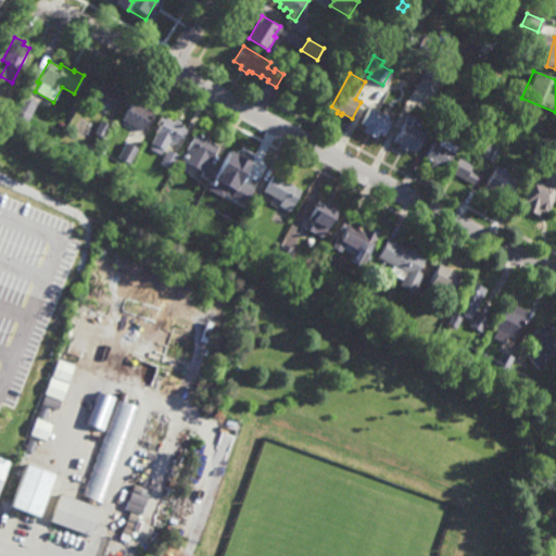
[(112,110),(108,108),(105,113),(97,109),(99,103),(89,98),(98,81),(121,95),(112,110)]
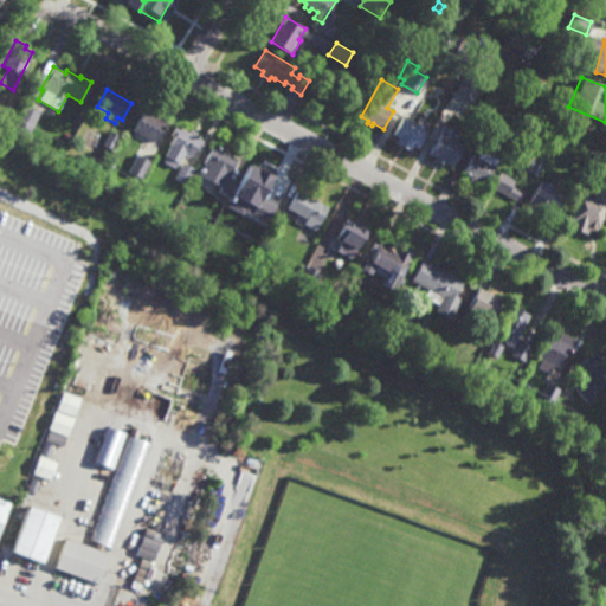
[(451,114),(442,109),(450,94),(459,100),(451,114)]
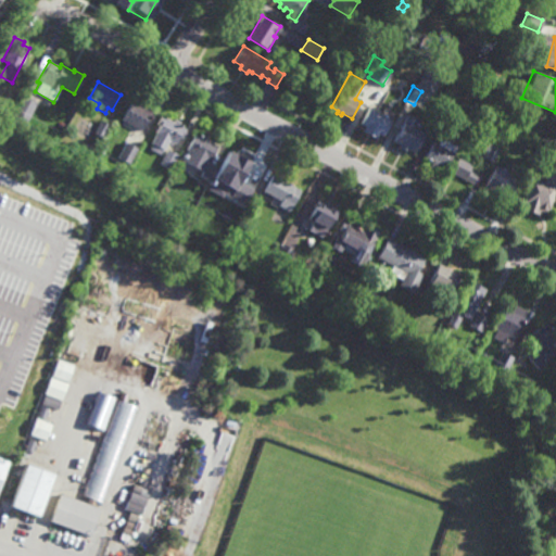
[(27,123),(12,115),(22,96),(36,103),(27,123)]
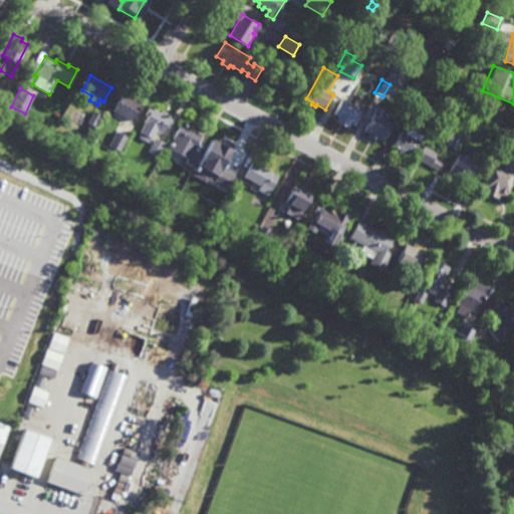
[(139,110),(137,109),(131,120),(111,110),(121,91),(141,102),(139,107),(140,108),(139,110)]
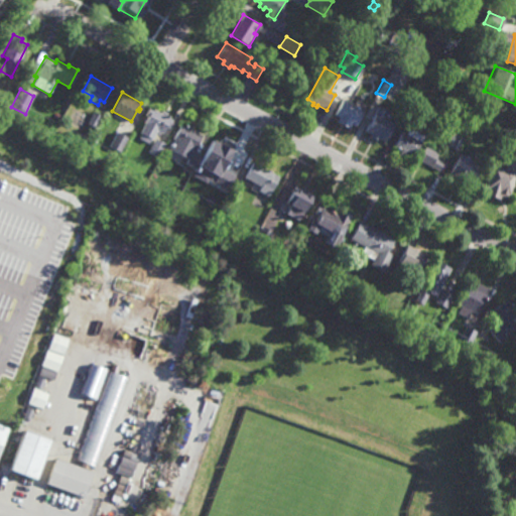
[(357,126),(352,124),(350,128),(337,121),(340,117),(335,115),(343,100),(362,110),(360,115),(362,116),(357,126)]
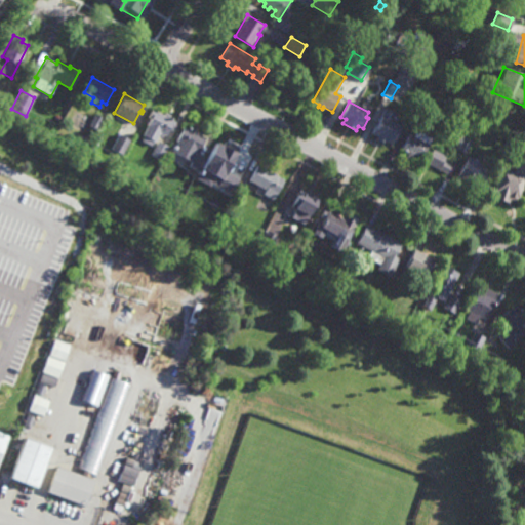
[(389,145),(384,142),(382,143),(374,138),(376,135),(369,132),(378,115),(381,108),(390,113),(387,118),(399,125),(389,145)]
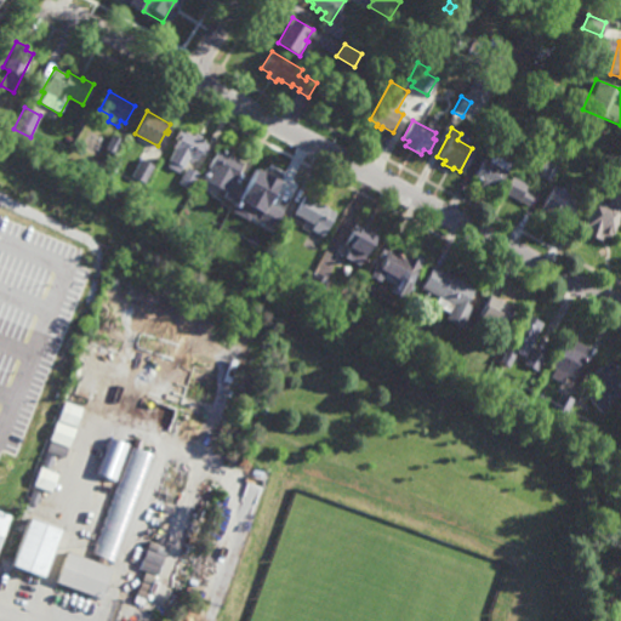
[(194,137),(195,134),(201,137),(200,140),(209,144),(204,154),(201,153),(197,161),(193,159),(192,163),(188,161),(183,167),(182,167),(178,172),(167,166),(170,160),(169,160),(175,149),(174,148),(178,141),(175,138),(180,129),(194,137)]
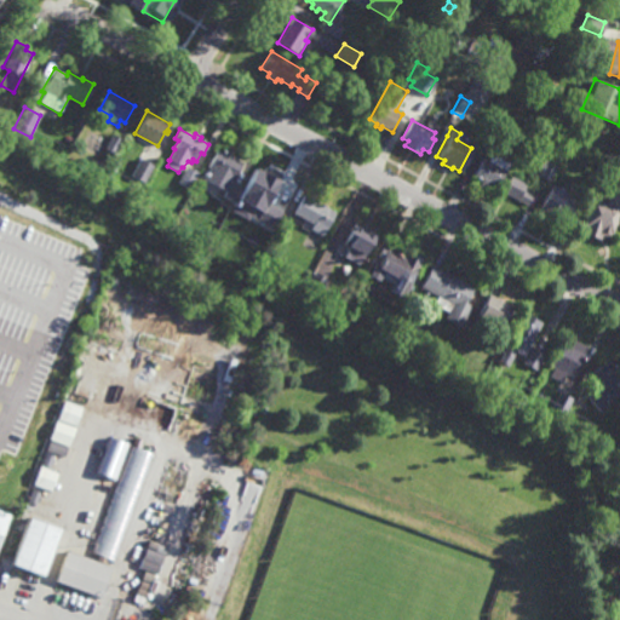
[(115,155),(104,148),(113,135),(124,142),(115,155)]
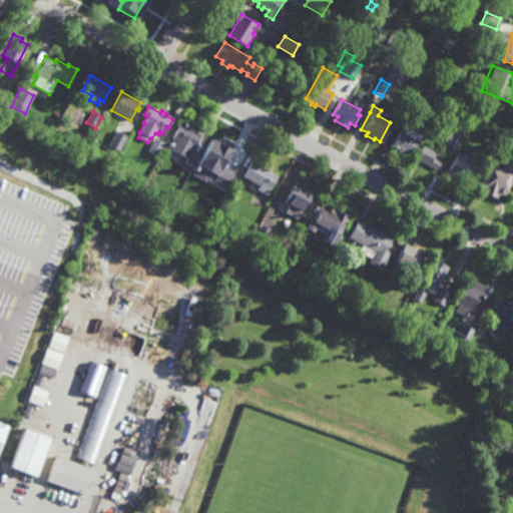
[(193,151),(184,146),(180,153),(169,148),(173,138),(172,137),(179,123),(201,134),(193,151)]
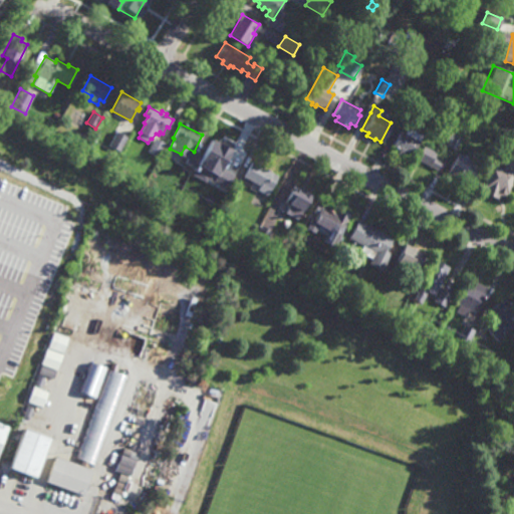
[(421,135),(410,157),(405,154),(403,159),(396,155),(398,150),(391,146),(398,132),(402,133),(405,126),(421,135)]
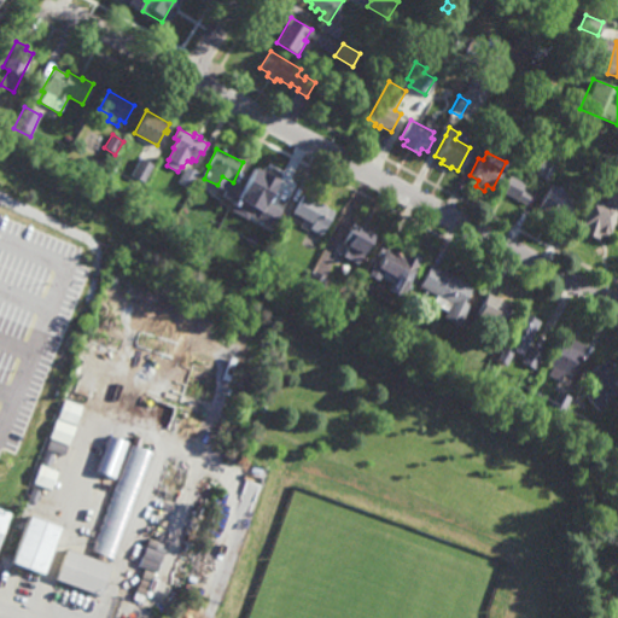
[(547,180),(532,172),(540,157),(554,165),(547,180)]
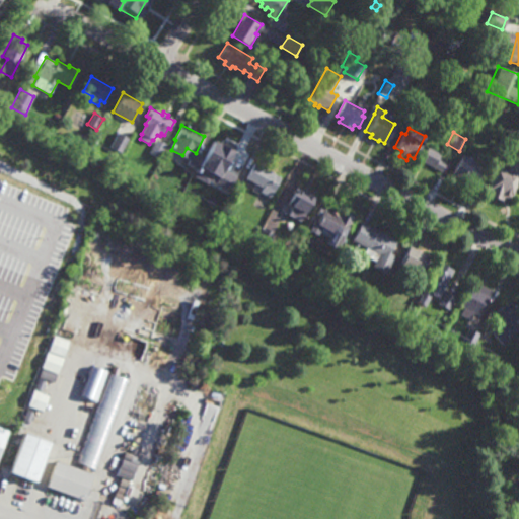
[(121,153),(109,147),(118,133),(128,139),(121,153)]
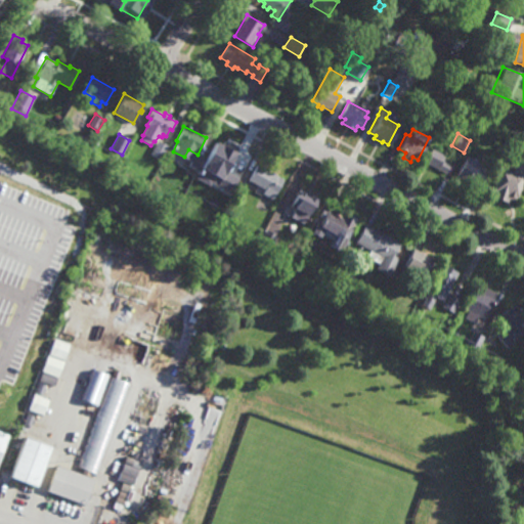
[(161,160),(150,155),(158,140),(168,146),(161,160)]
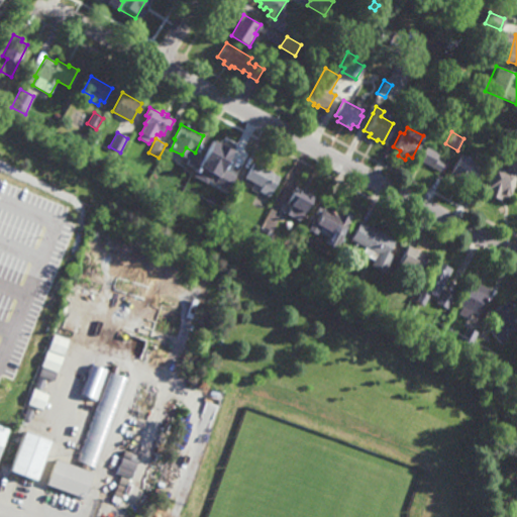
[(231,149),(230,150),(239,156),(231,171),(232,172),(231,175),(230,174),(227,180),(214,173),(217,168),(210,165),(212,160),(208,158),(215,142),(220,145),(221,143),(231,149)]
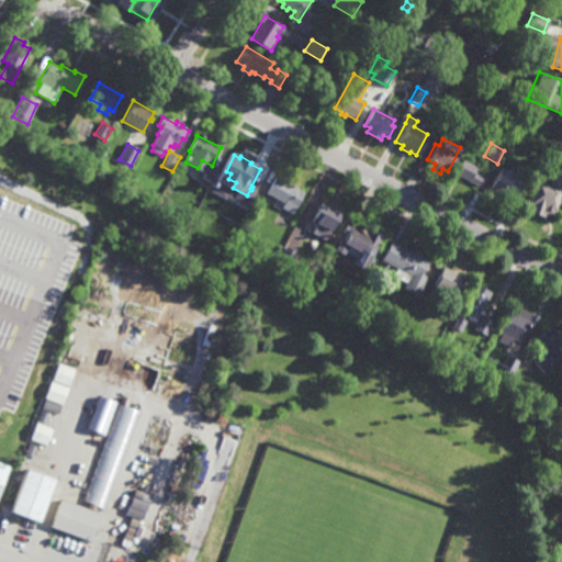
[(471,165),(472,163),(476,164),(474,167),(476,168),(474,173),(482,177),(476,187),(453,176),(462,159),(471,165)]
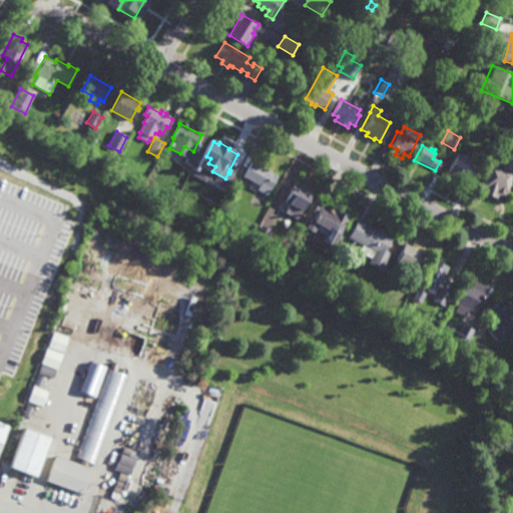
[(461,156),(462,155),(466,157),(465,158),(469,160),(468,163),(475,167),(468,182),(460,178),(459,179),(445,172),(455,153),(461,156)]
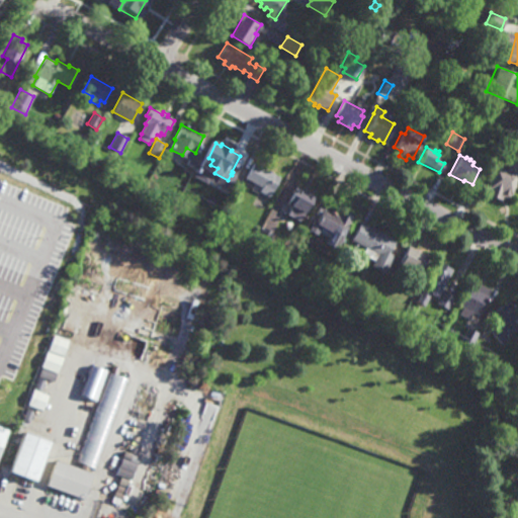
[(261,166),(262,165),(269,169),(268,170),(272,172),(272,173),(280,177),(270,197),(260,191),(262,187),(245,178),(254,162),(261,166)]
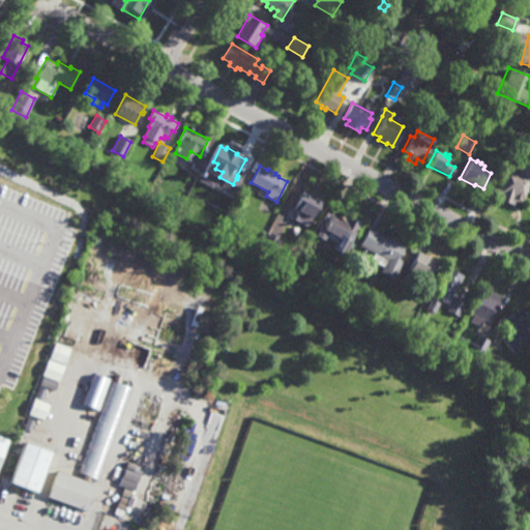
[(529,177),(505,170),(496,197),(521,205),(529,177)]
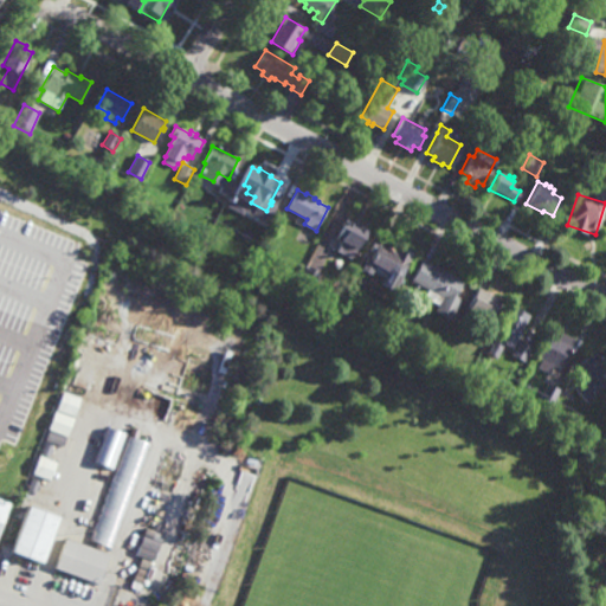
[(369,230),(359,251),(356,250),(352,259),(336,251),(341,242),(336,239),(343,226),(342,225),(343,221),(345,223),(347,218),(369,230)]
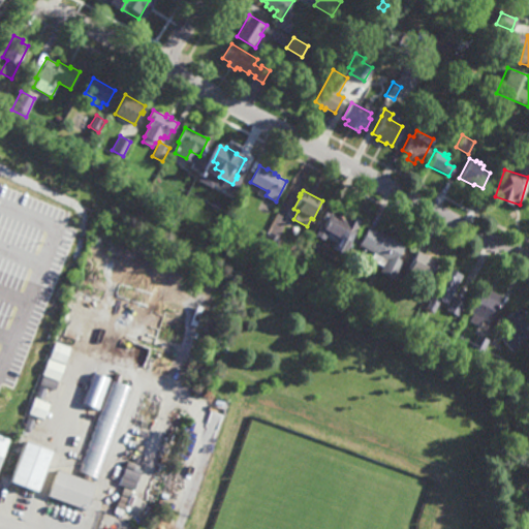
[(220,225),(208,219),(215,205),(226,211),(220,225)]
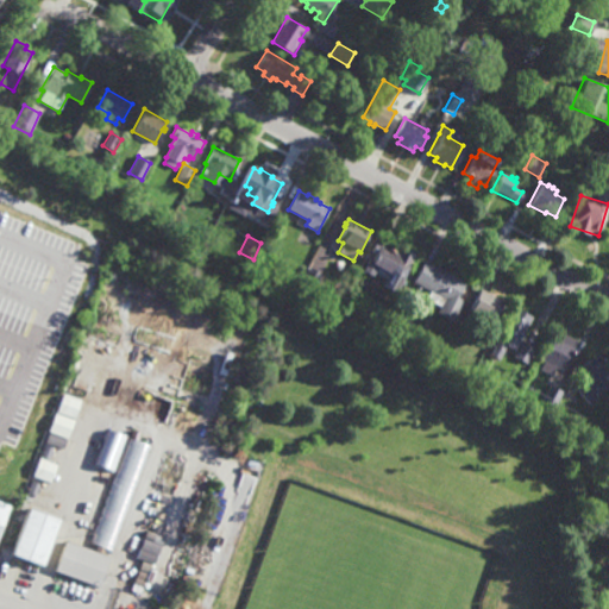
[(268,252),(261,249),(265,240),(272,245),(268,252)]
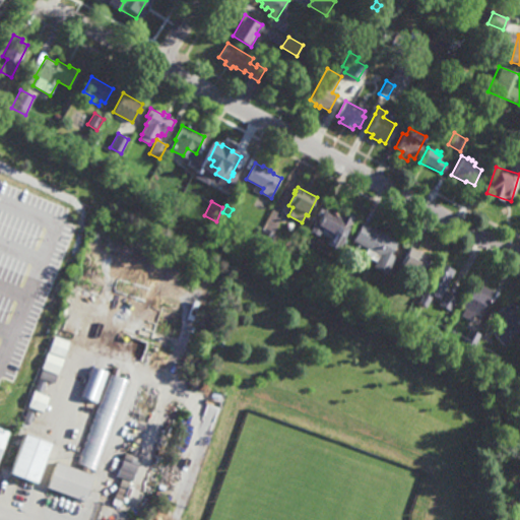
[(332,213),(334,211),(339,214),(338,216),(340,218),(343,212),(355,217),(339,251),(327,245),(332,234),(326,231),(325,232),(321,230),(322,228),(316,225),(324,209),(332,213)]
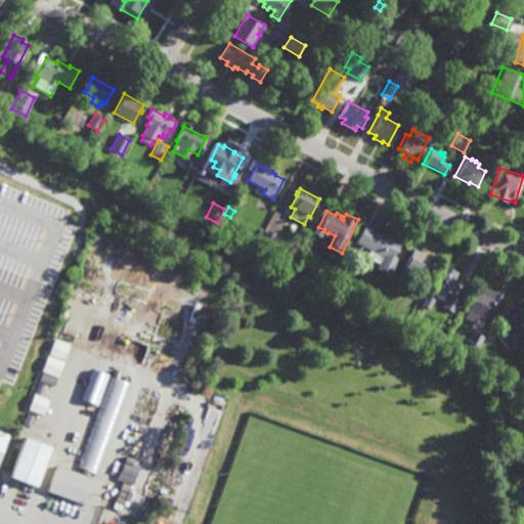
[(391,276),(376,269),(379,264),(366,257),(369,251),(355,243),(365,223),(402,243),(394,257),(399,260),(391,276)]
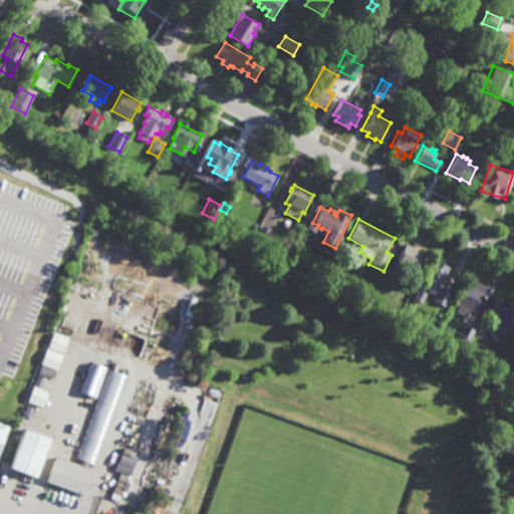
[(264,247),(251,240),(259,226),(272,233),(264,247)]
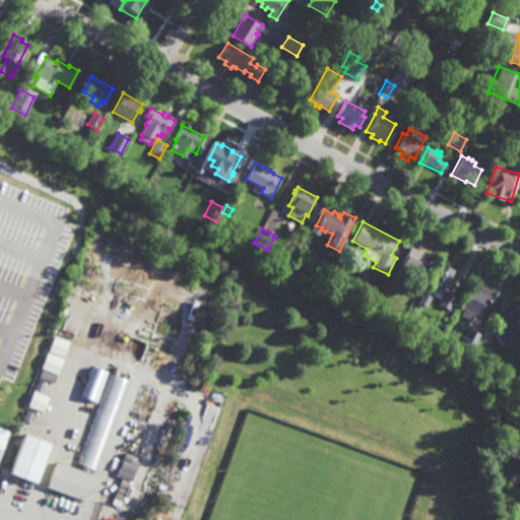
[(418,275),(399,264),(408,247),(428,258),(418,275)]
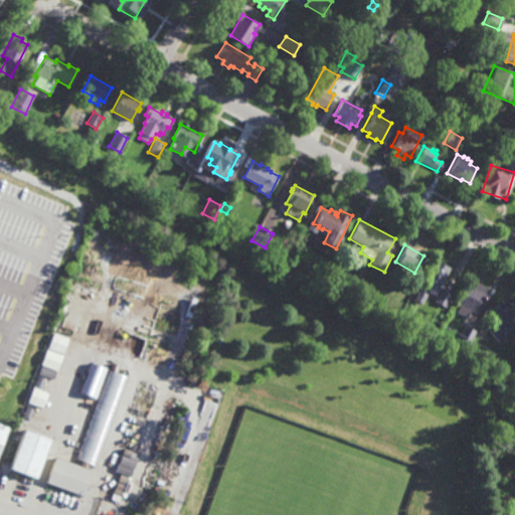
[(435,293),(428,289),(420,305),(412,301),(434,261),(448,269),(435,293)]
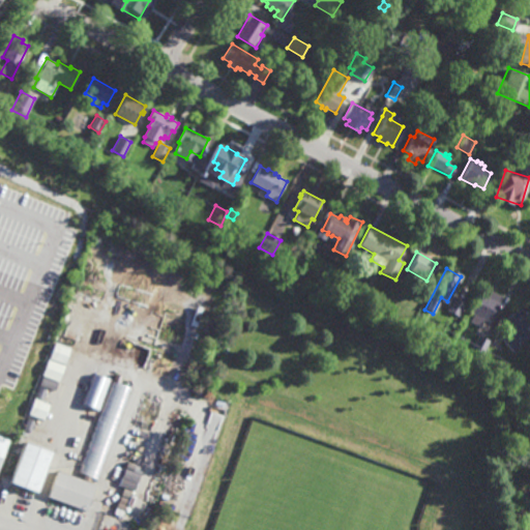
[(330,289),(324,286),(332,270),(339,273),(330,289)]
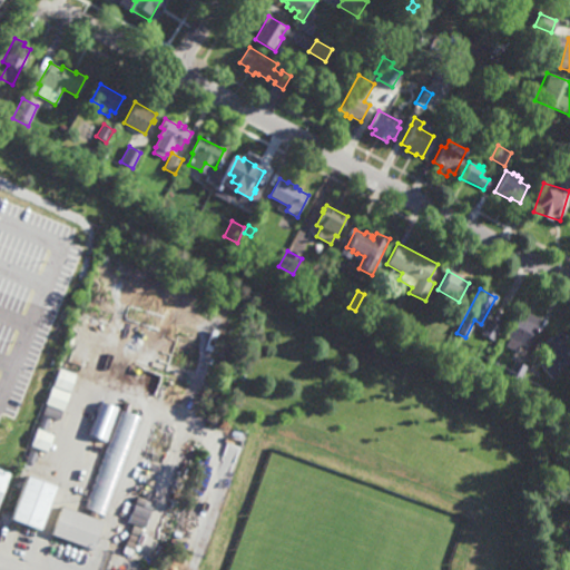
[(524,347),(520,345),(516,352),(504,346),(509,338),(502,335),(517,308),(539,320),(524,347)]
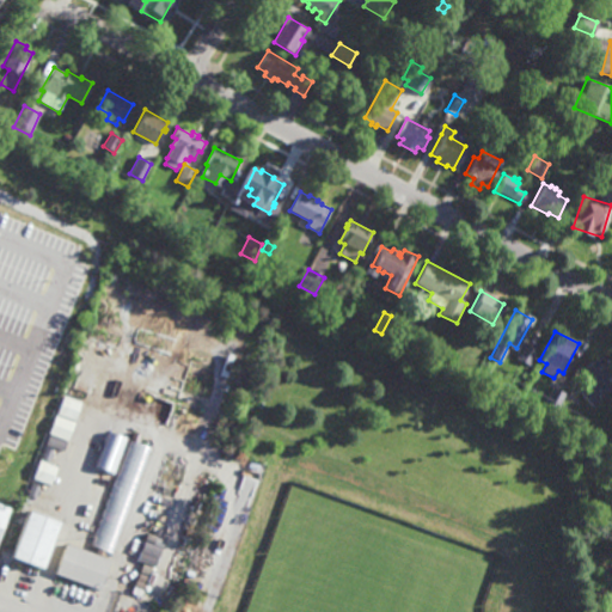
[(527,366),(515,360),(524,344),(536,352),(527,366)]
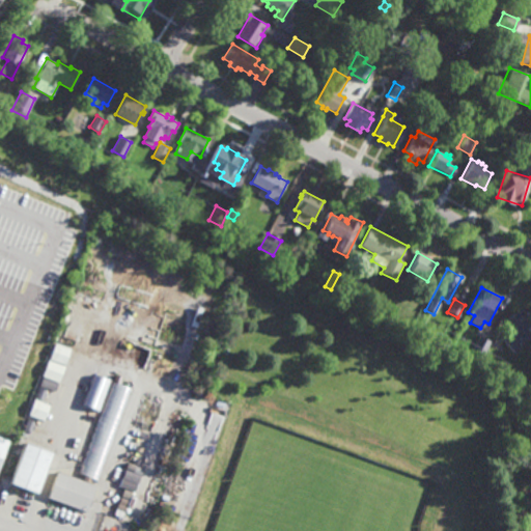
[(530,336),(526,341),(523,338),(518,343),(522,347),(515,354),(503,340),(508,336),(502,329),(509,323),(507,319),(512,314),(511,313),(519,307),(530,320),(530,336)]
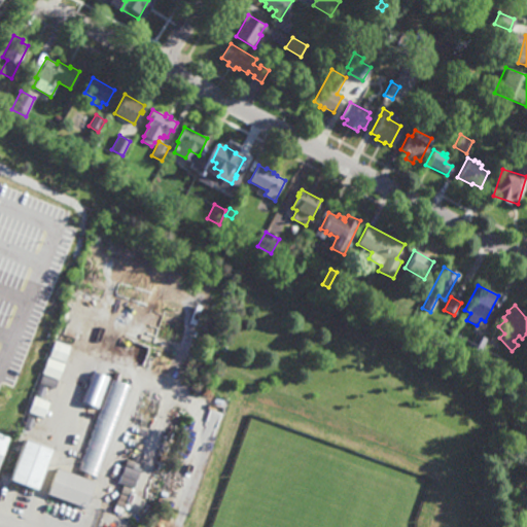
[(385,320),(378,316),(383,307),(391,311),(385,320)]
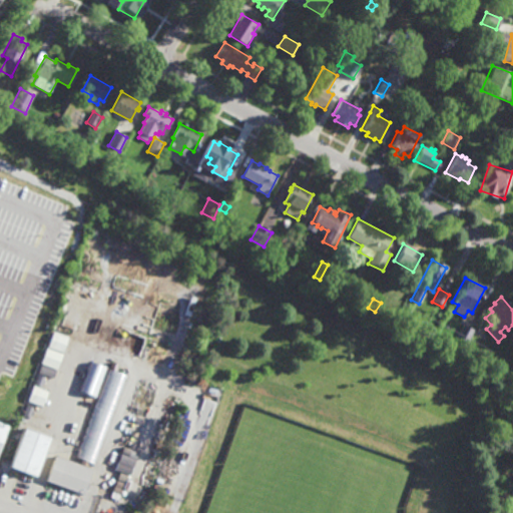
[(466,345),(455,339),(463,325),(473,331),(466,345)]
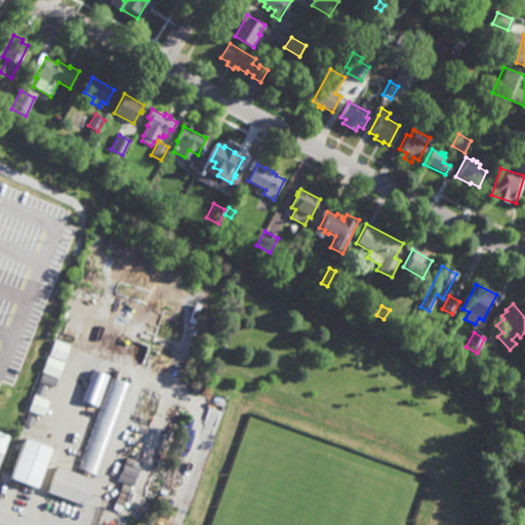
[(64,361),(48,356),(54,340),(69,347),(64,361)]
